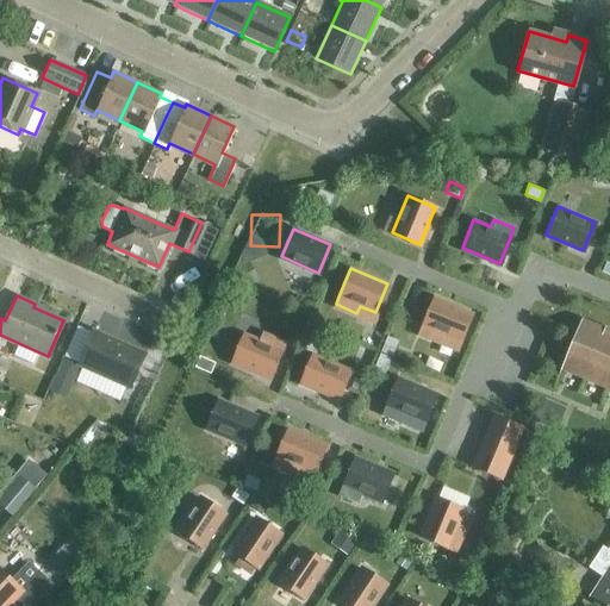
[(471,312),(434,297),(422,325),(423,325),(419,332),(440,341),(443,333),(460,341),(471,312)]
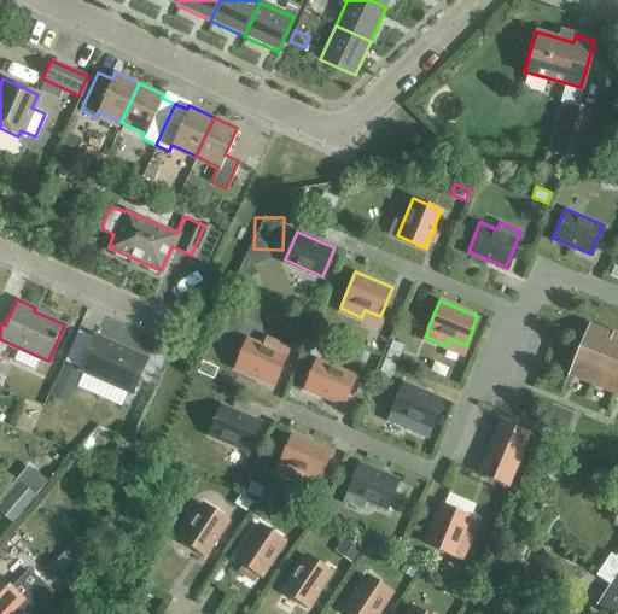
[(143,320),(130,350),(145,356),(158,326),(143,320)]
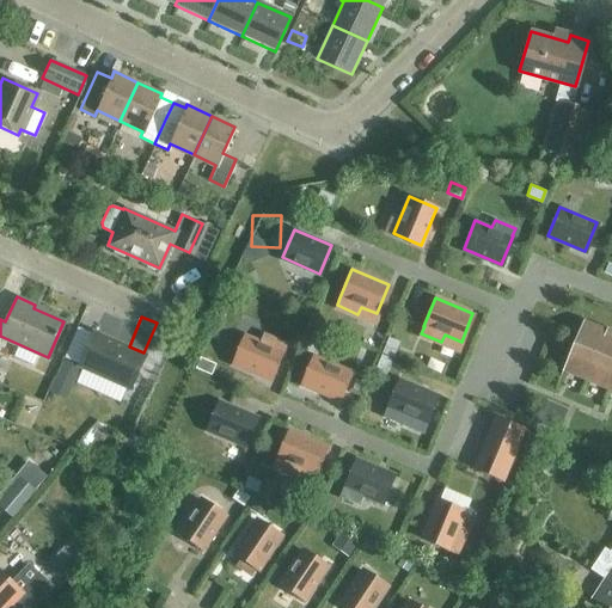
[(611,329),(585,317),(562,367),(611,388),(611,329)]
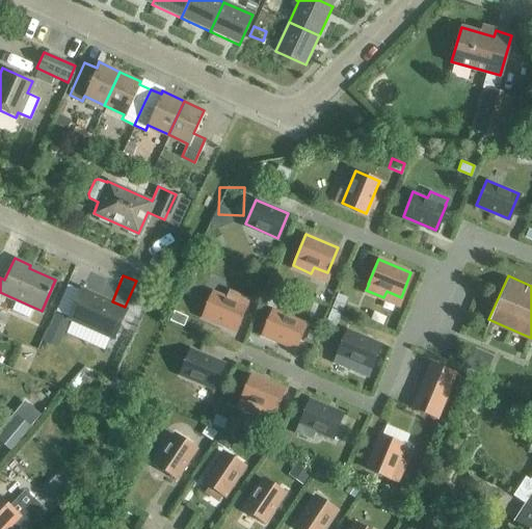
[(341,280),(333,308),(343,311),(351,283),(341,280)]
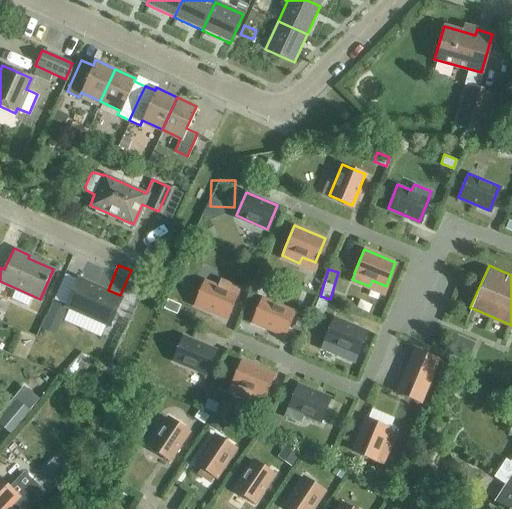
[(78,277),(66,304),(109,323),(121,296),(78,277)]
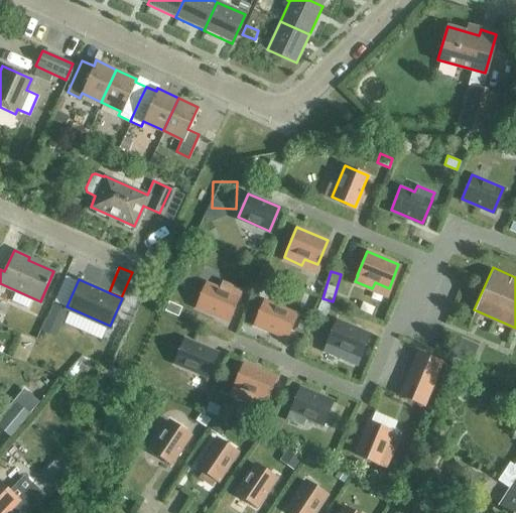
[(197,305),(228,318),(238,295),(237,294),(240,288),(223,281),(220,287),(206,282),(197,305)]
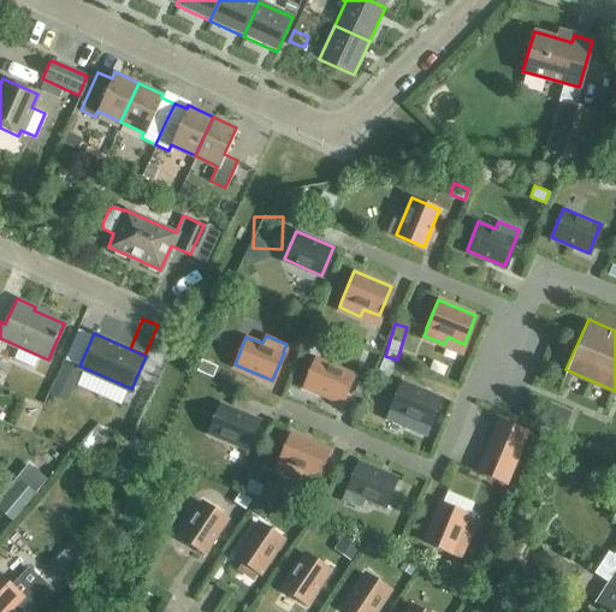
[(353,373),(315,357),(303,386),(341,402),(353,373)]
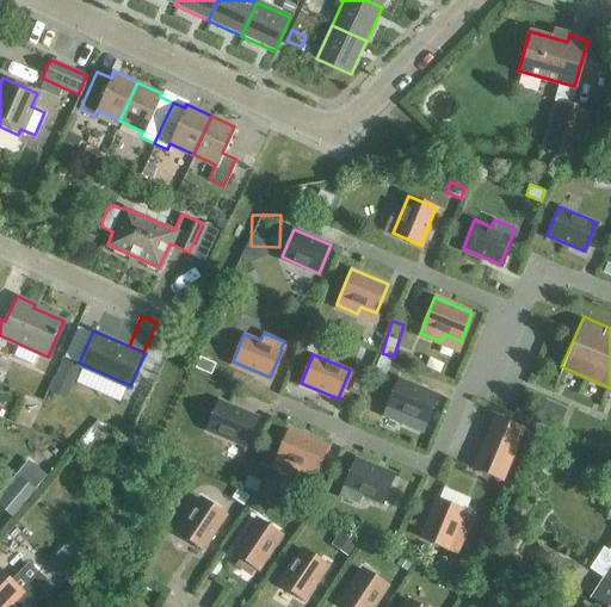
[(424,421),(436,394),(399,377),(387,406),(403,413),(400,420),(421,428),(424,421)]
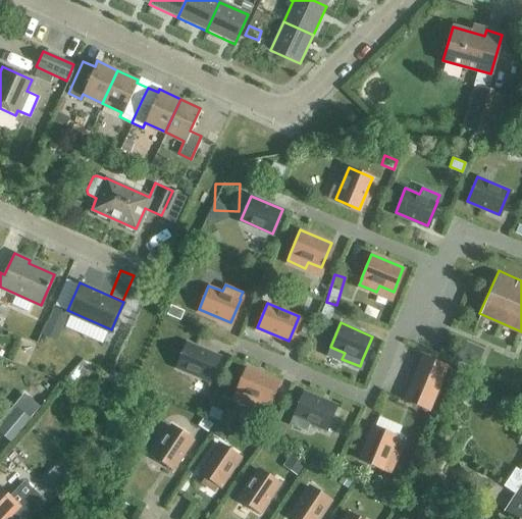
[(461,339),(454,357),(464,361),(471,343),(461,339)]
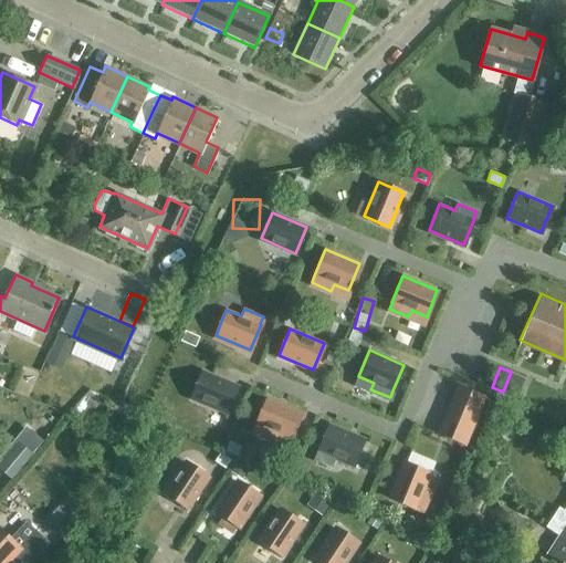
[(237,385),(202,371),(191,397),(226,412),(237,385)]
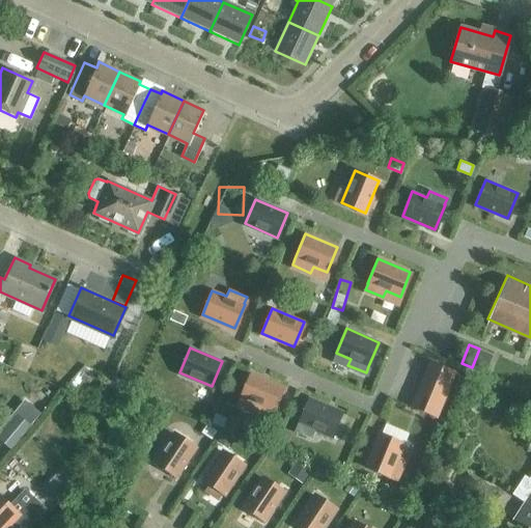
[(428,361),(411,405),(436,415),(454,371),(428,361)]
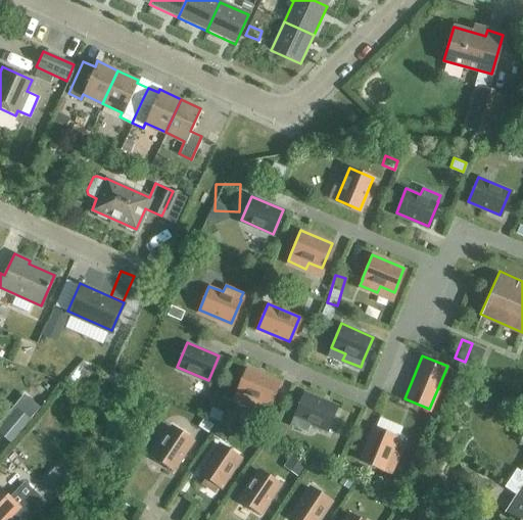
[(279,381),(246,367),(236,391),(237,391),(234,397),(252,406),(254,399),(269,405),(279,381)]
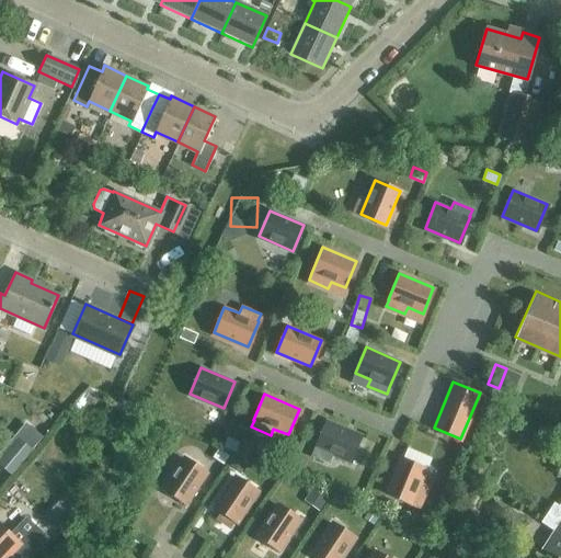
[(34,416),(21,431),(33,441),(46,425),(34,416)]
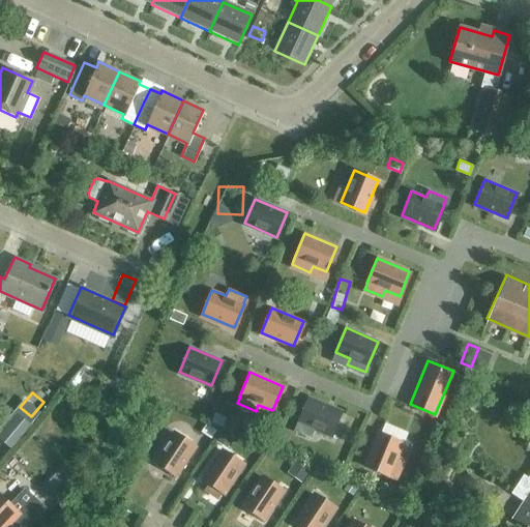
[(341,410),(308,397),(298,421),(330,435),(341,410)]
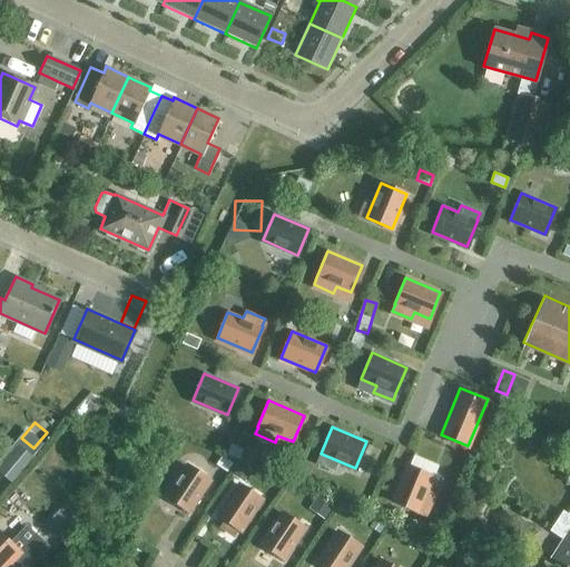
[(165,495),(188,511),(209,479),(186,463),(165,495)]
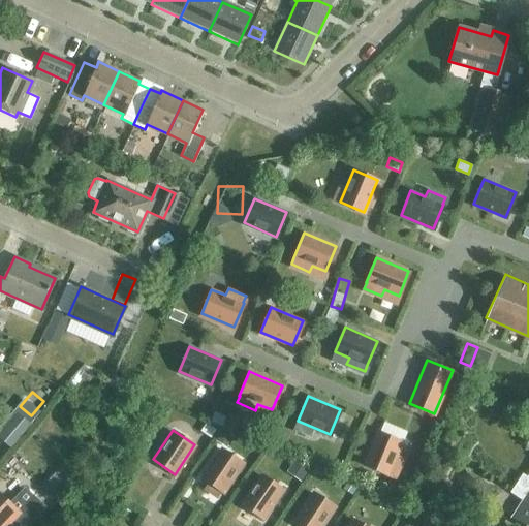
[(377,431),(364,463),(389,473),(395,476),(402,458),(396,456),(402,441),(377,431)]
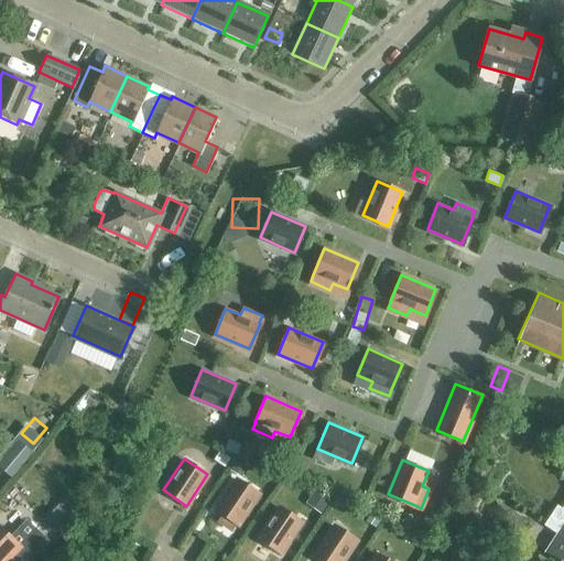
[(215,508),(238,525),(259,493),(236,477),(215,508)]
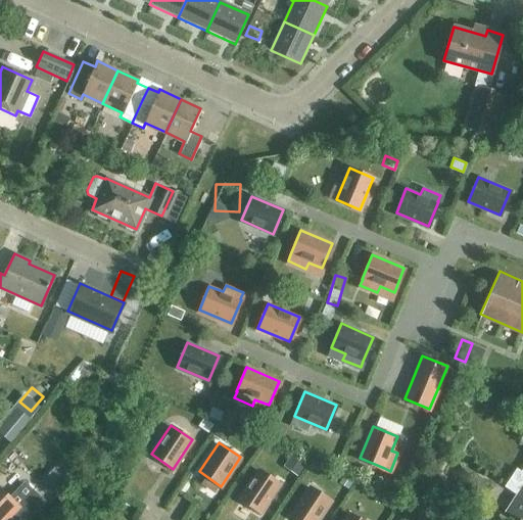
[(59,450),(48,460),(58,472),(69,462),(59,450)]
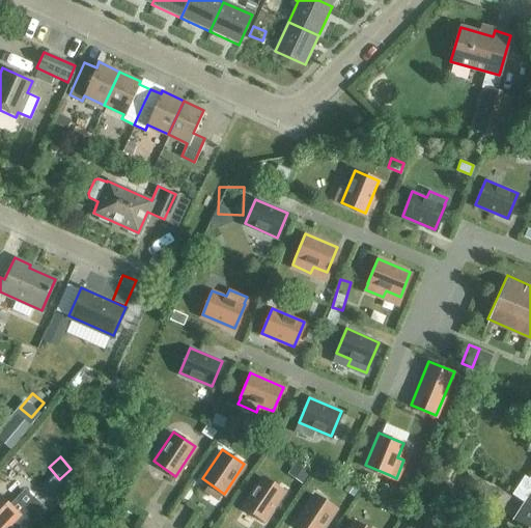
[(530,527),(530,476),(530,477),(525,473),(512,492),(526,501),(514,517),(530,527)]
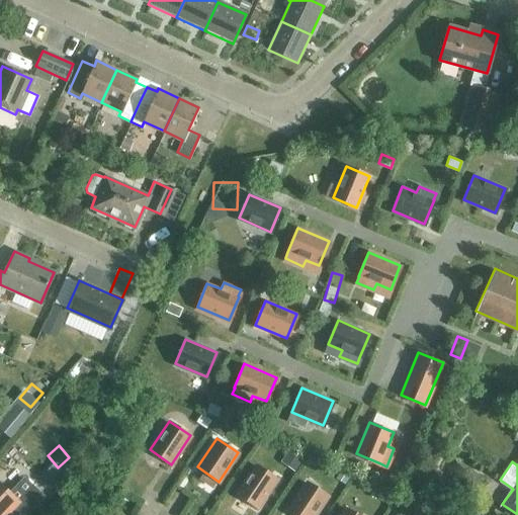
[(236,493),(258,507),(276,479),(255,464),(236,493)]
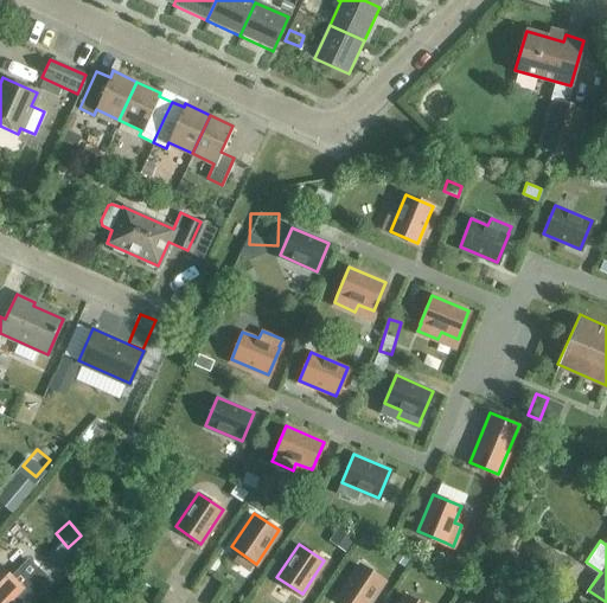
[(20,602),(27,602),(51,579),(29,558),(11,576),(0,565),(0,602),(5,602),(13,595),(20,602)]
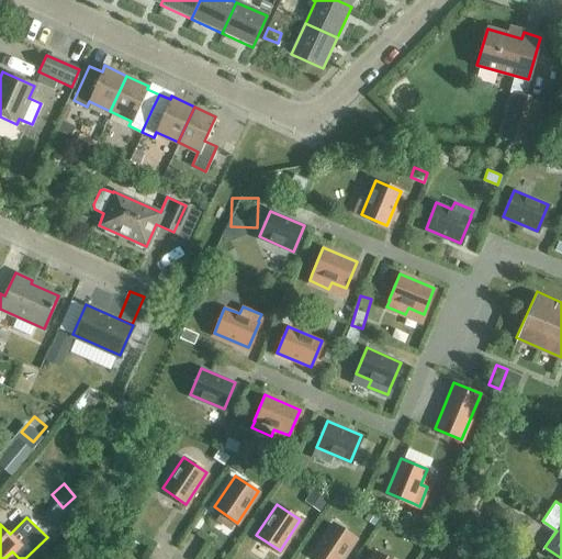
[(312,554),(319,558),(341,558),(356,538),(332,522),(312,554)]
